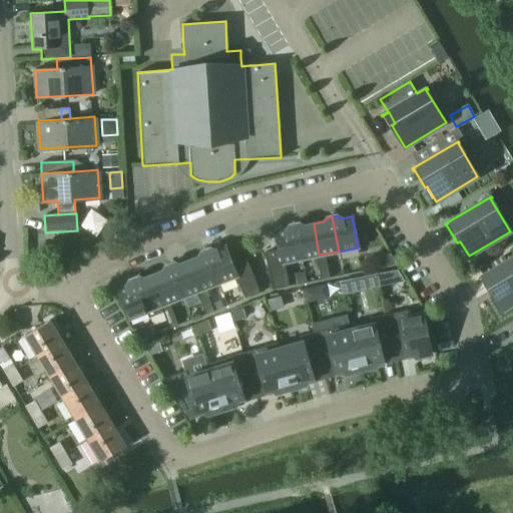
[(301,259),(295,223),(289,225),(286,229),(275,231),(279,248),(264,251),(271,289),(288,286),(283,262),(301,259)]
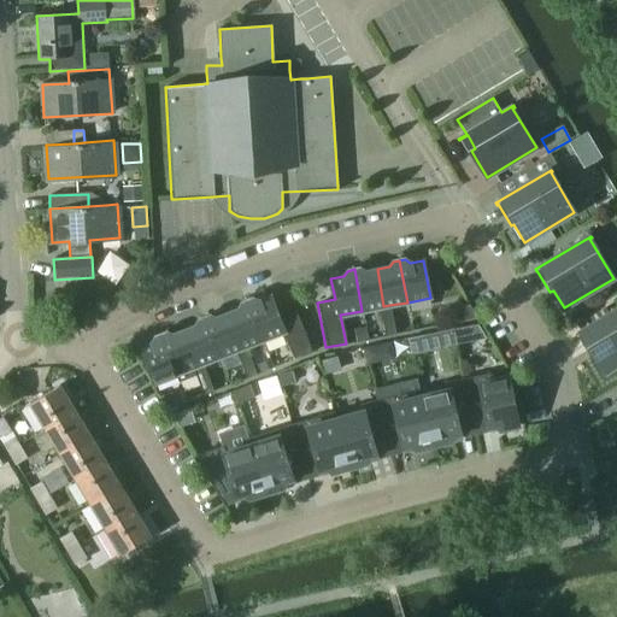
[(359,269),(354,269),(362,311),(378,307),(383,306),(377,269),(365,271),(359,269)]
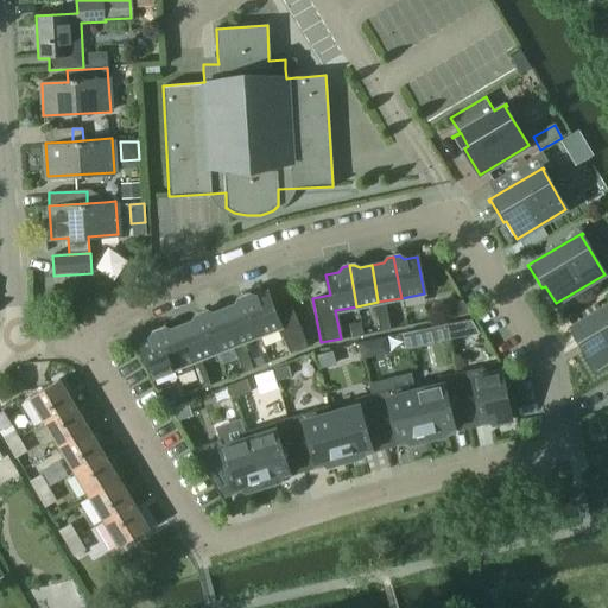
[(249,293),(244,296),(258,335),(277,328),(287,354),(306,347),(291,305),(276,312),(267,292),(255,297),(249,293)]
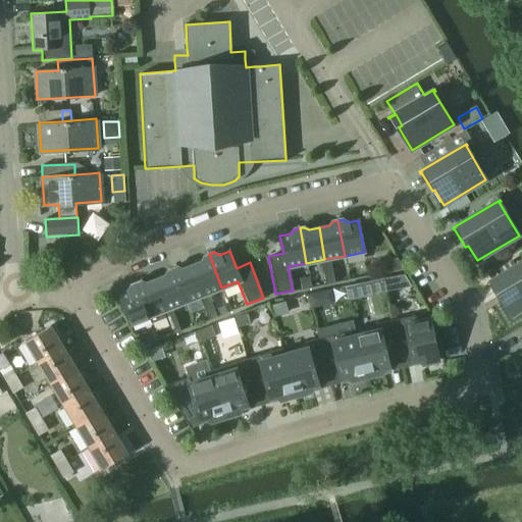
[(207,293),(221,288),(209,254),(204,256),(202,261),(192,265),(203,295),(207,293)]
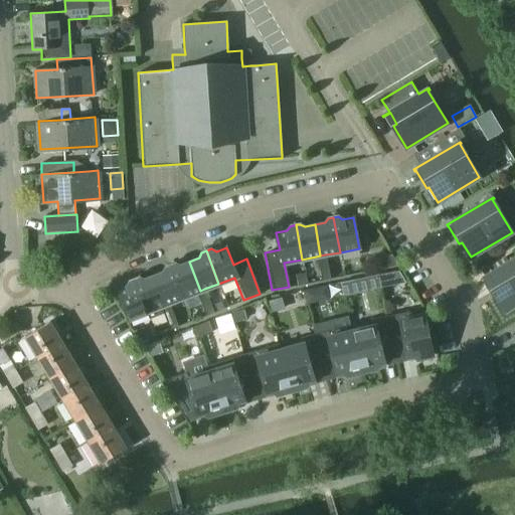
[(320,255),(316,256),(318,269),(327,267),(325,254),(320,255)]
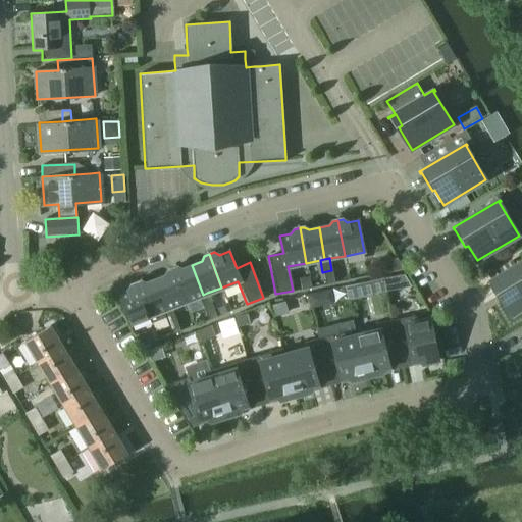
[(387,259),(390,271),(403,269),(397,258),(387,259)]
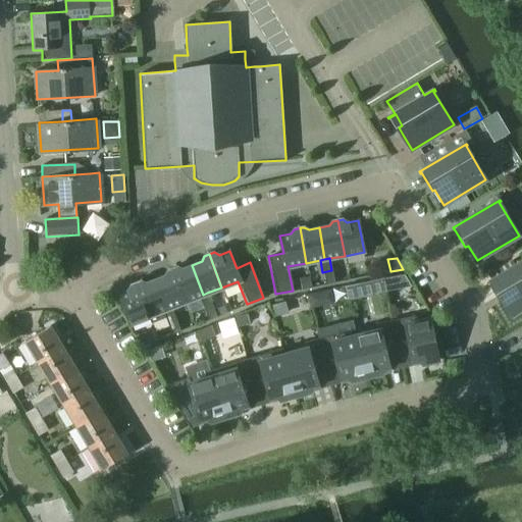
[(521,261),(485,283),(486,284),(487,284),(499,303),(501,301),(510,316),(521,309),(521,261)]
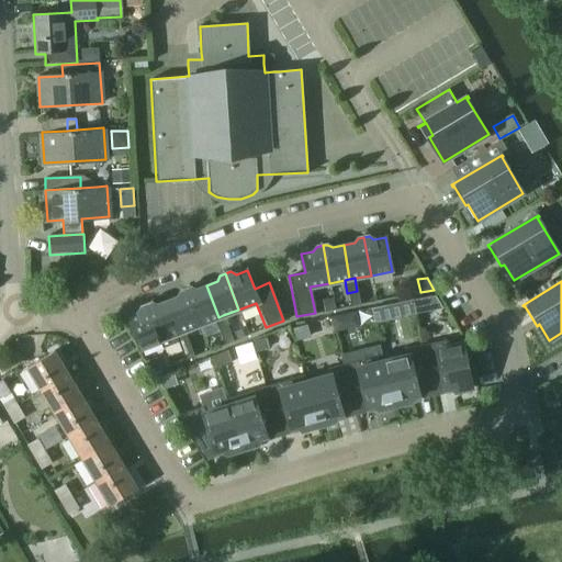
[(200,324),(218,317),(206,285),(197,290),(191,288),(186,289),(200,324)]
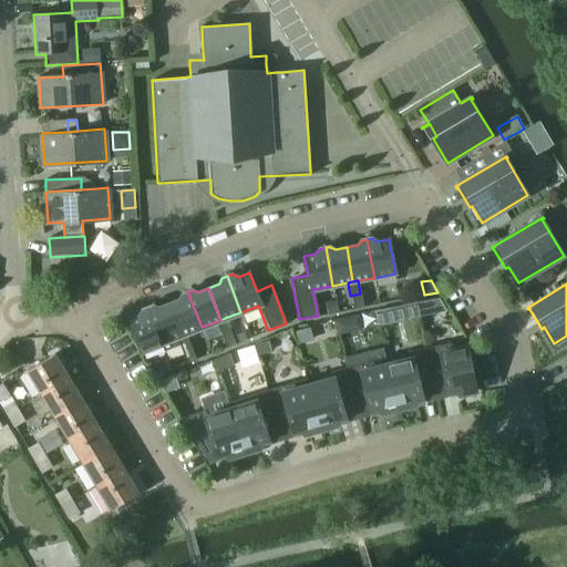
[(185,333),(202,327),(187,291),(183,294),(181,299),(169,303),(181,334),(185,333)]
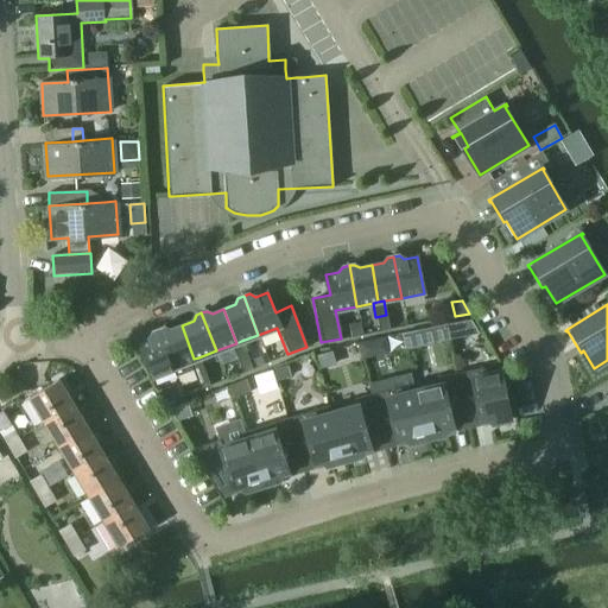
[(386,315),(375,317),(379,331),(390,329),(386,315)]
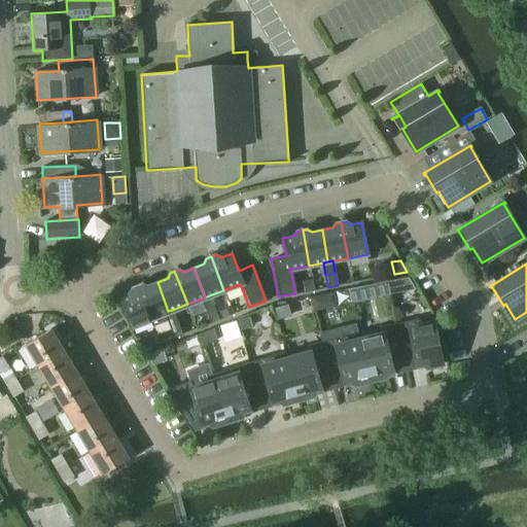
[(303,281),(305,292),(315,290),(312,279),(303,281)]
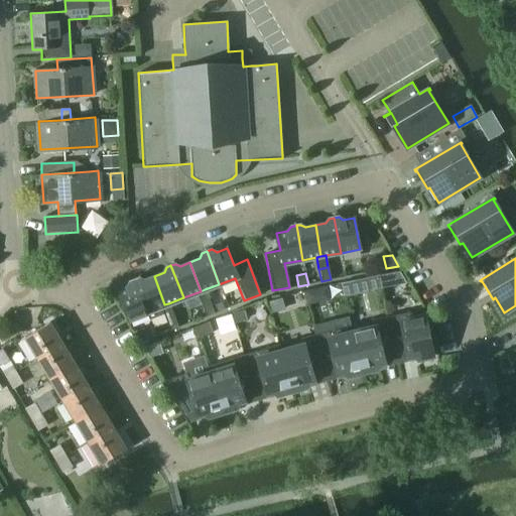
[(139,277),(134,279),(146,311),(150,319),(163,314),(160,306),(164,304),(154,276),(144,279),(139,277)]
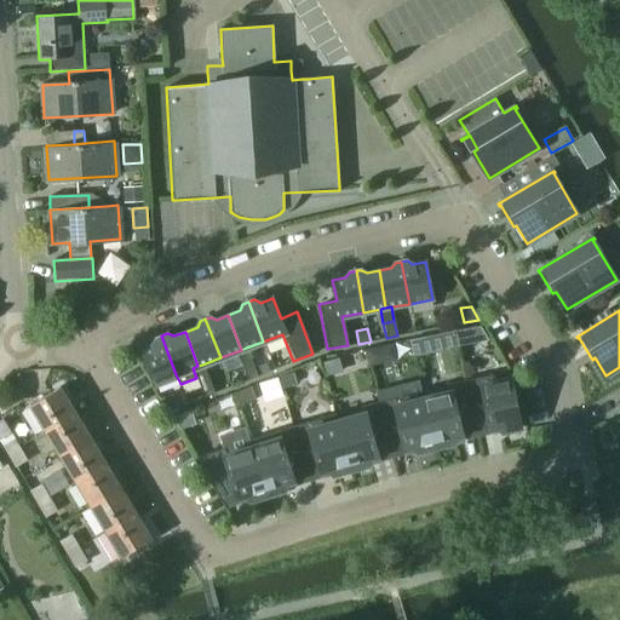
[(153,383),(176,374),(161,336),(156,338),(154,344),(141,350),(153,383)]
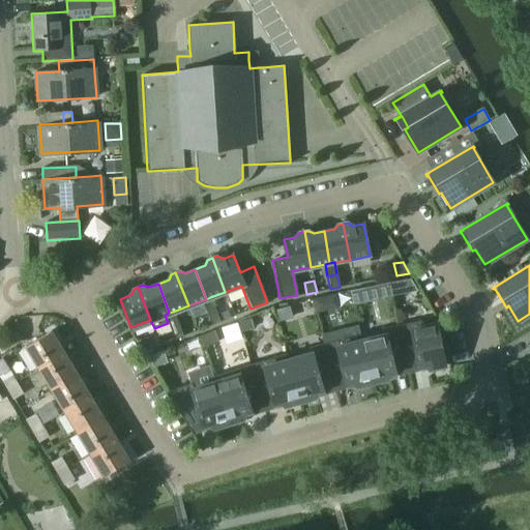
[(363,288),(351,291),(354,304),(366,301),(363,288)]
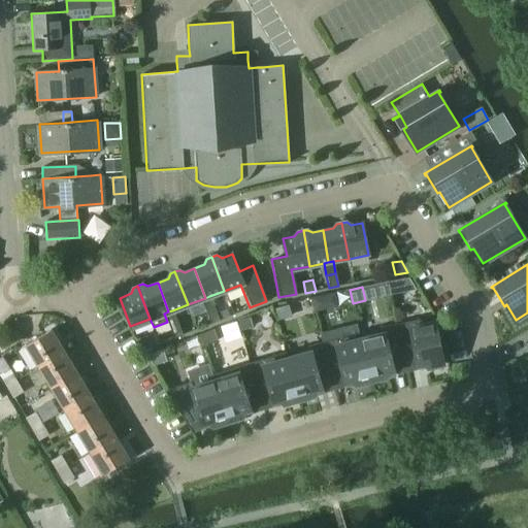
[(201,300),(205,311),(215,308),(209,296),(201,300)]
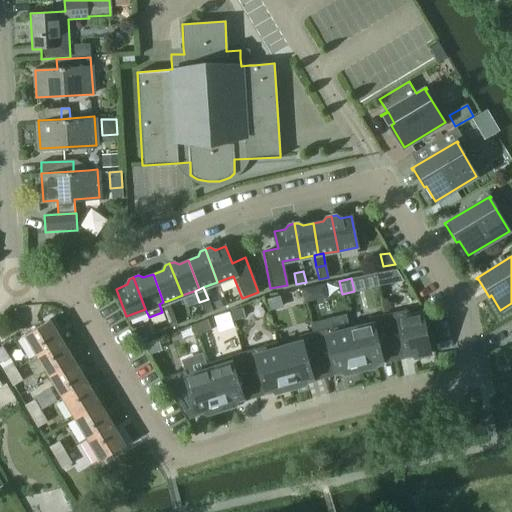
[(282,308),(279,296),(267,299),(270,311),(282,308)]
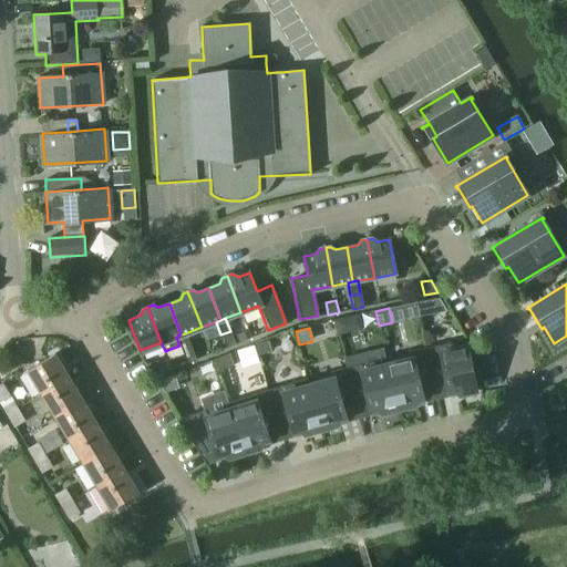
[(230,331),(220,334),(225,347),(235,343),(230,331)]
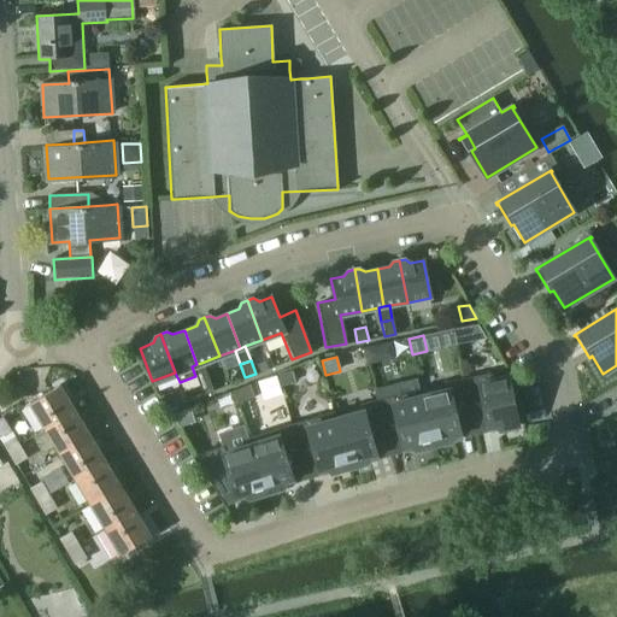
[(195,376),(197,380),(206,376),(201,363),(197,364),(192,366),(195,376)]
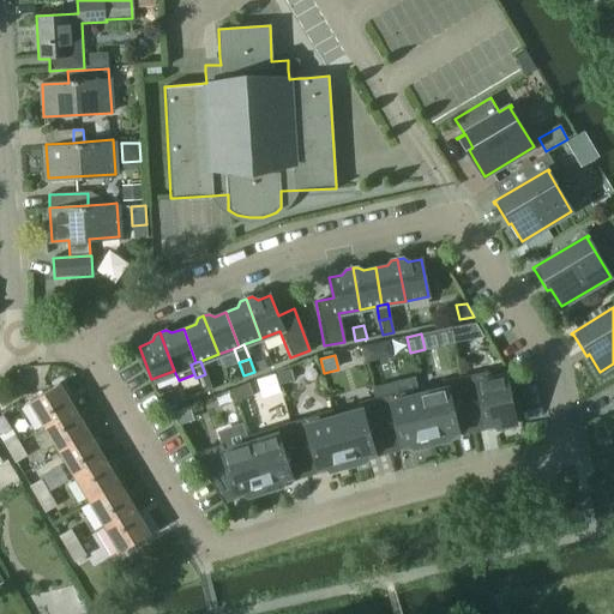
[(504,368),(461,377),(470,428),(494,423),(494,427),(515,423),(504,368)]
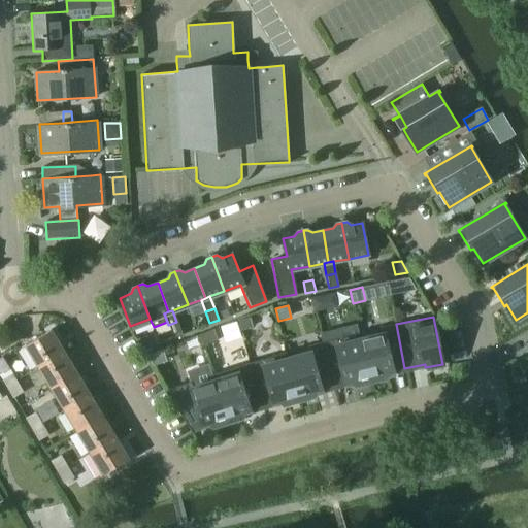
[(253,328),(250,318),(237,321),(240,331),(253,328)]
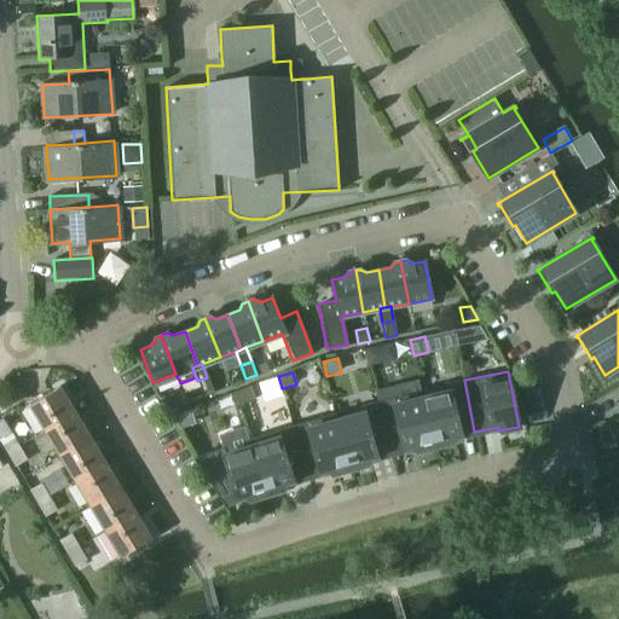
[(197,381),(203,395),(213,392),(207,377),(197,381)]
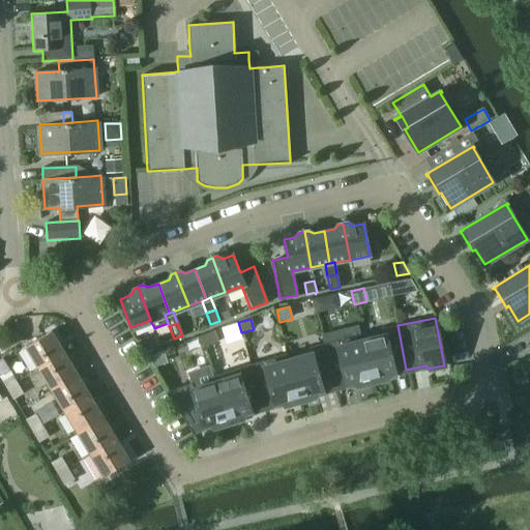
[(383,335),(361,341),(372,382),(387,378),(387,374),(406,370),(398,325),(381,328),(383,335)]
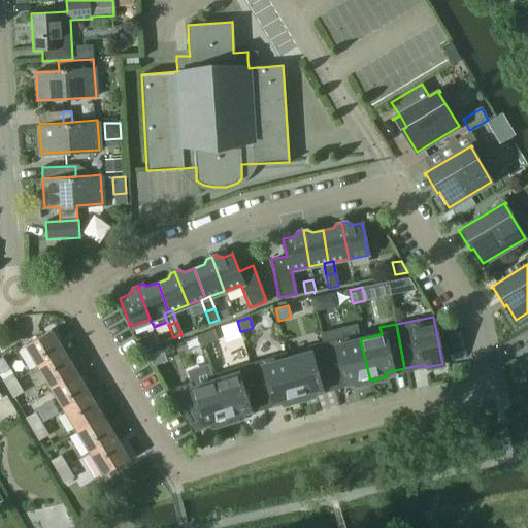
[(0,352),(22,339),(13,325),(0,332),(0,352)]
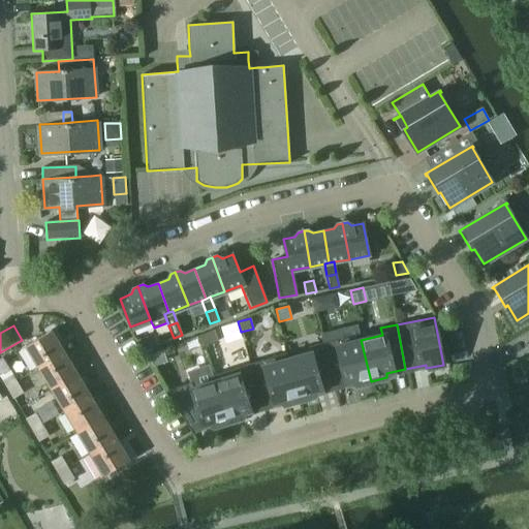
[(26,345),(39,367),(65,351),(52,330),(26,345)]
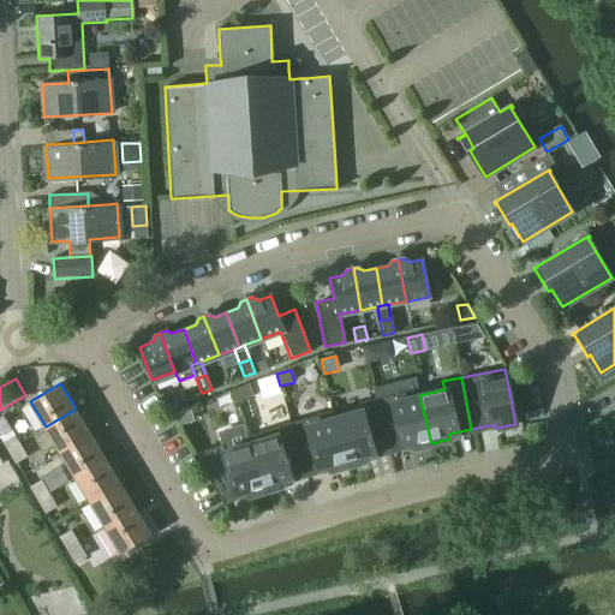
[(249,383),(232,388),(236,401),(254,396),(249,383)]
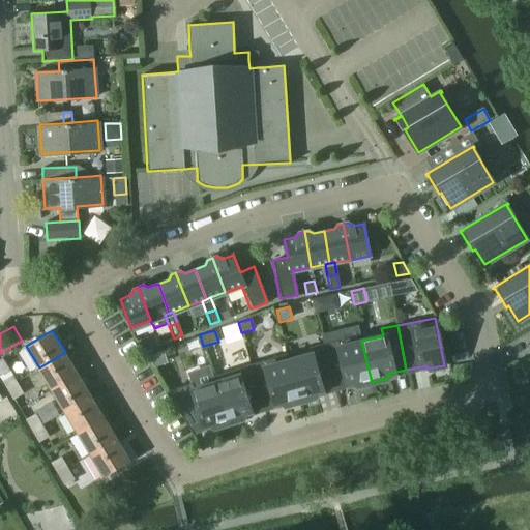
[(137,342),(140,347),(143,352),(151,349),(147,337),(137,342)]
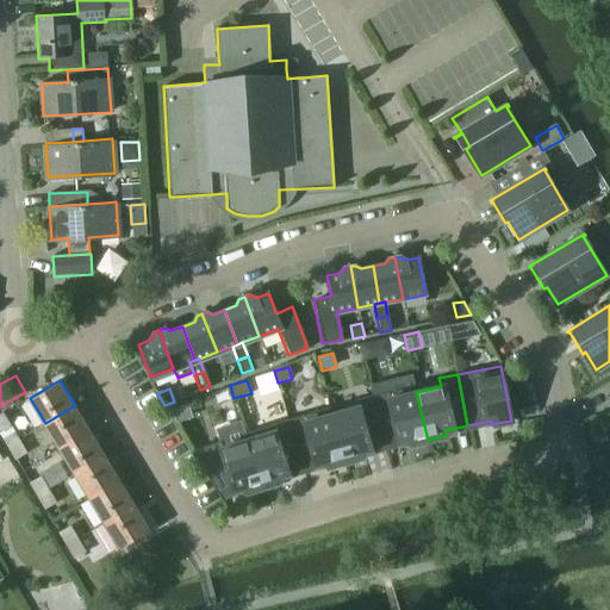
[(388,392),(372,396),(385,444),(408,439),(409,443),(428,440),(416,392),(390,398),(388,392)]
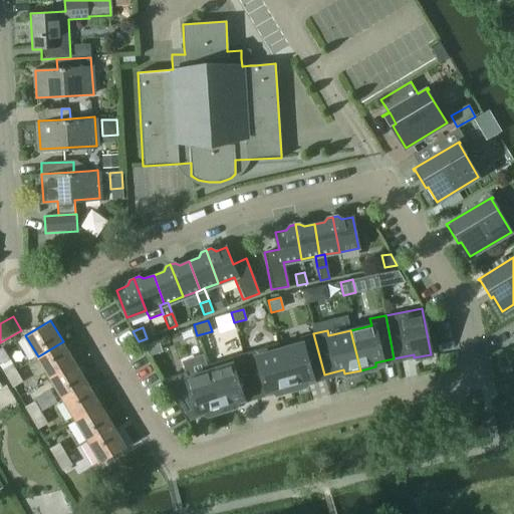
[(279,348),(290,389),(306,383),(305,379),(324,374),(313,333),(298,337),(299,343),(279,348)]
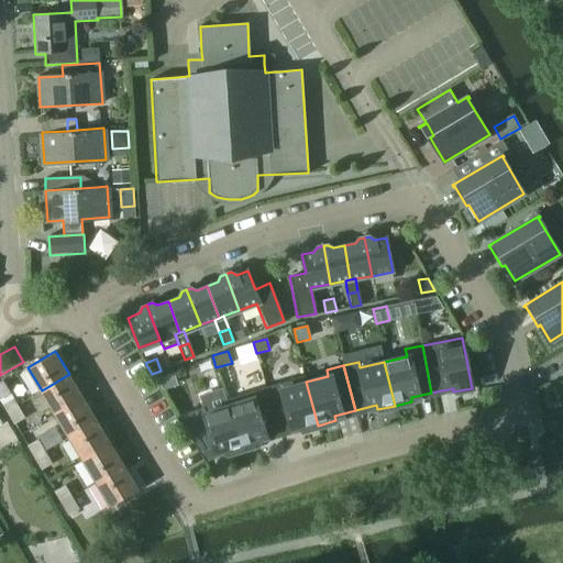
[(42,390),(55,414),(84,397),(69,374),(42,390)]
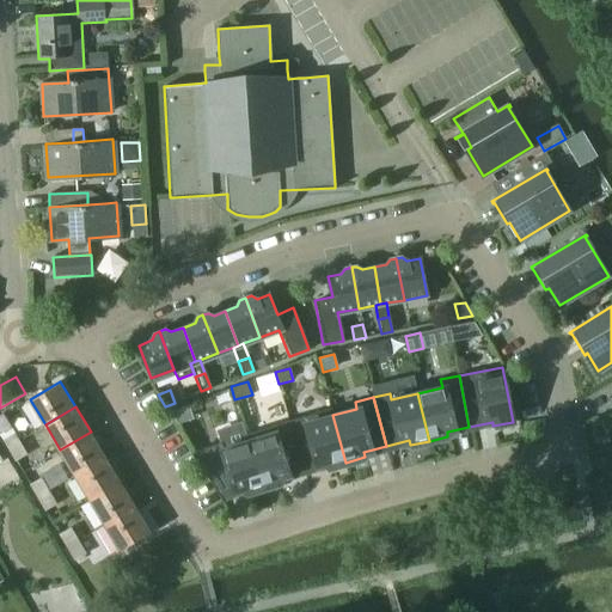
[(172,411),(177,427),(191,423),(187,408),(172,411)]
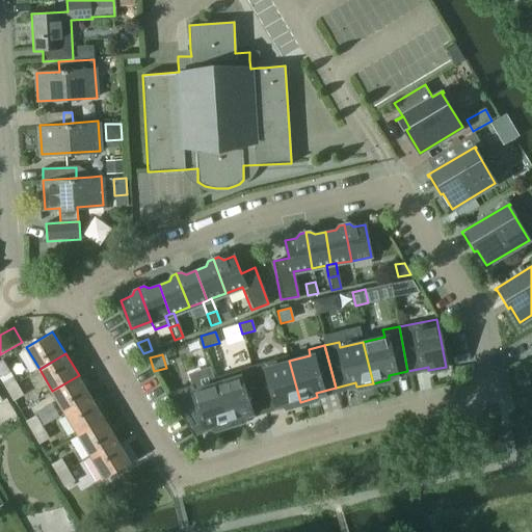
[(287,354),(250,365),(263,407),(283,402),(285,406),(300,402),(287,354)]
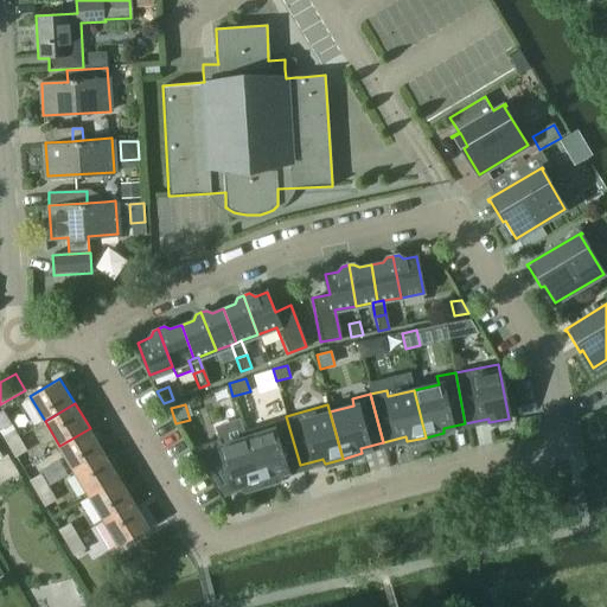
[(286,416),(244,429),(247,435),(261,483),(280,477),(278,472),(300,465),(286,416)]
